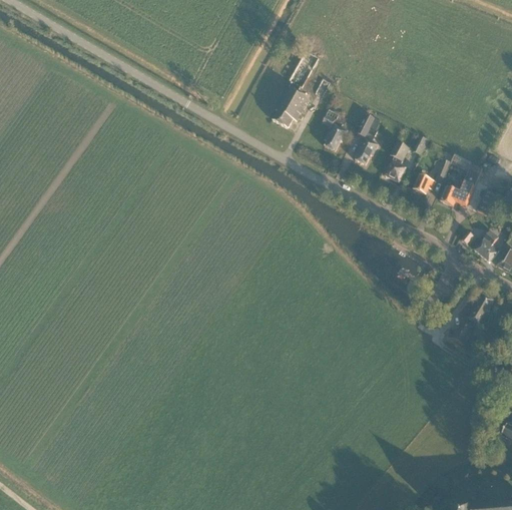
[(325,53),(307,43),(287,78),(293,81),(302,86),(305,88),(325,53)]
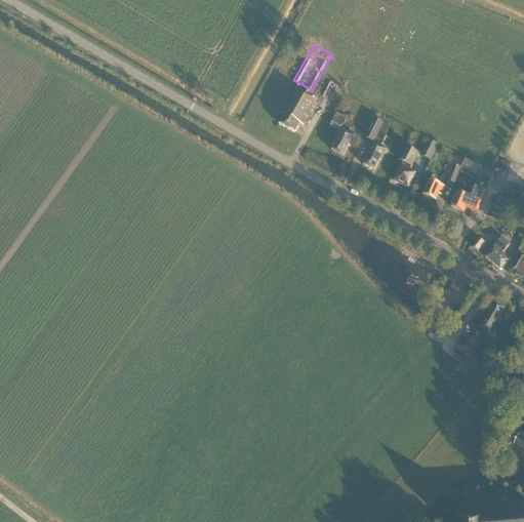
[(306,93),(309,88),(299,83),(283,112),(285,113),(280,122),(295,131),(300,122),(305,124),(318,101),(306,93)]
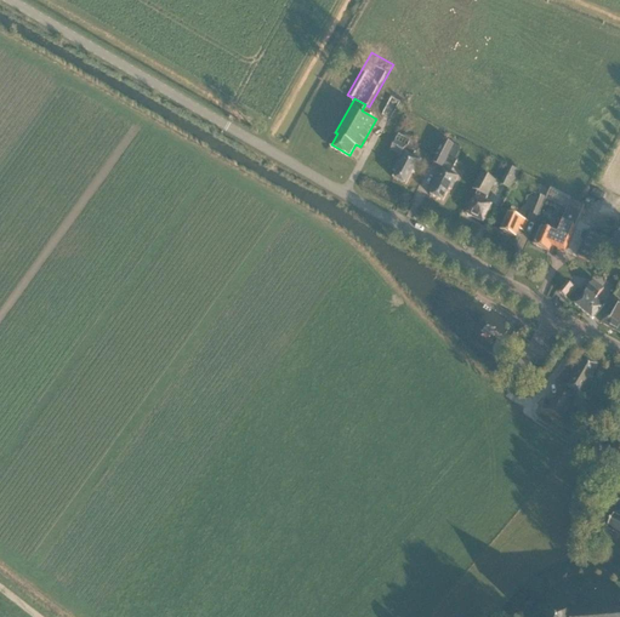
[(415,172),(422,158),(415,154),(417,149),(408,144),(411,138),(400,132),(397,140),(392,148),(403,153),(394,170),(397,171),(394,177),(407,183),(413,171),(415,172)]
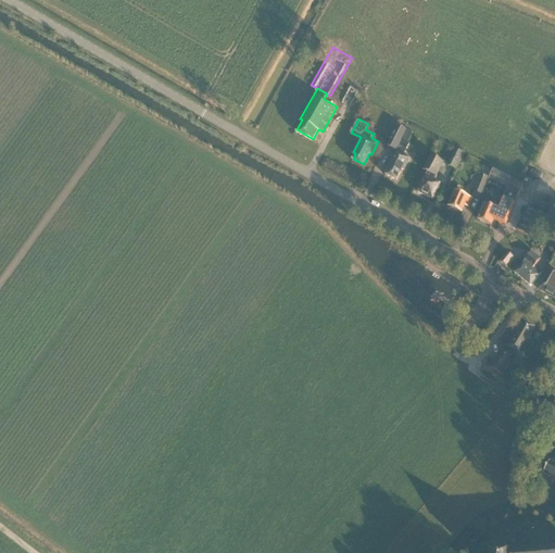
[(411,156),(405,153),(396,149),(402,137),(406,127),(399,124),(388,143),(395,148),(386,168),(388,171),(386,173),(398,179),(403,167),(404,168),(411,156)]
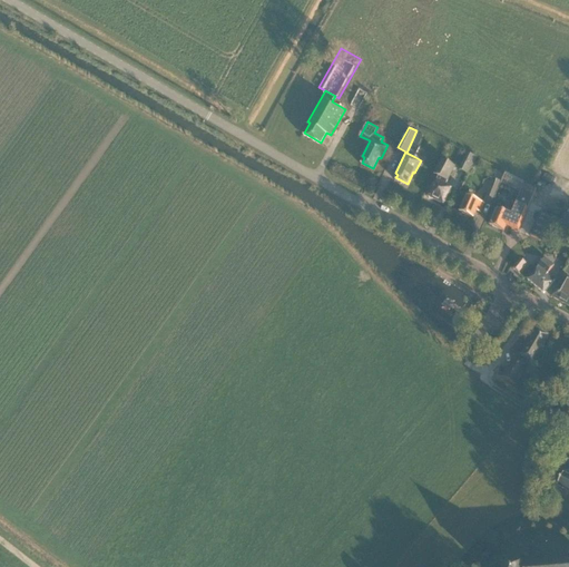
[(412,140),(406,153),(415,157),(421,145),(420,145),(412,140)]
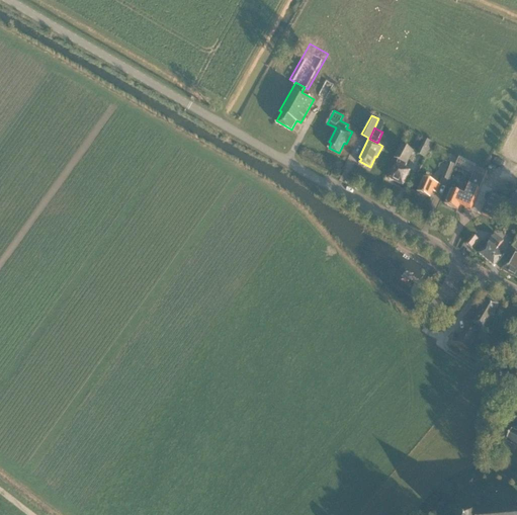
[(422,154),(426,156),(434,142),(430,140),(422,154)]
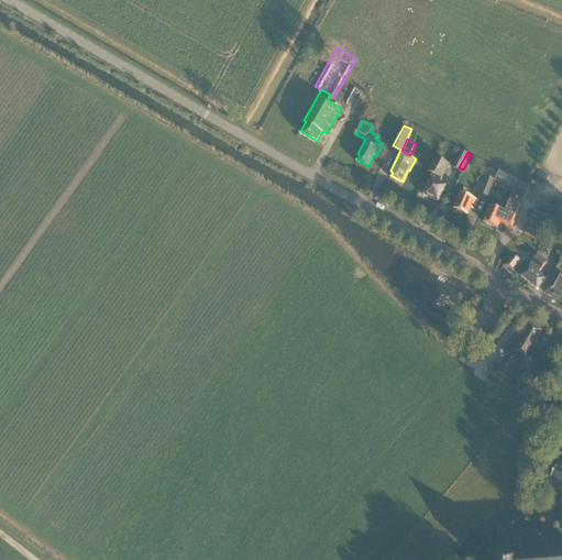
[(450,163),(437,155),(430,169),(433,172),(423,191),(439,200),(447,184),(441,180),(450,163)]
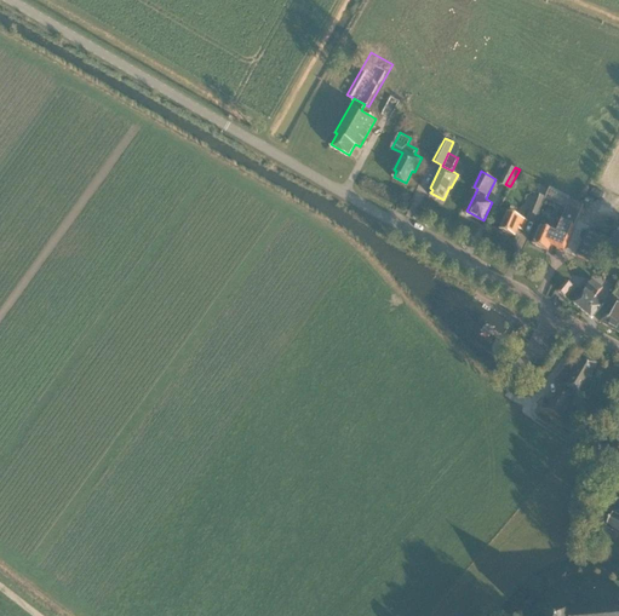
[(528,214),(536,218),(545,195),(537,191),(533,201),(528,214)]
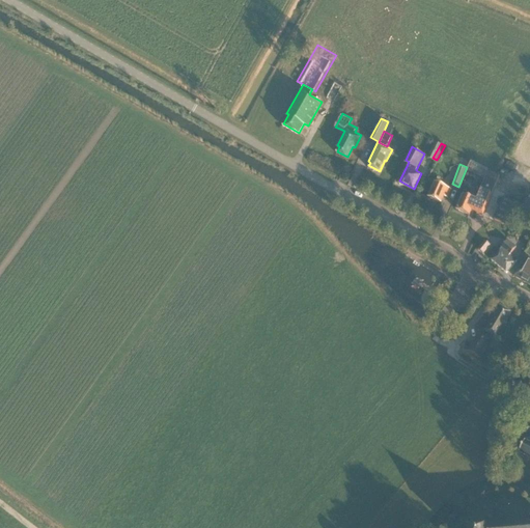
[(472,209),(483,214),(500,174),(489,169),(476,198),(464,193),(457,207),(470,213),(472,209)]
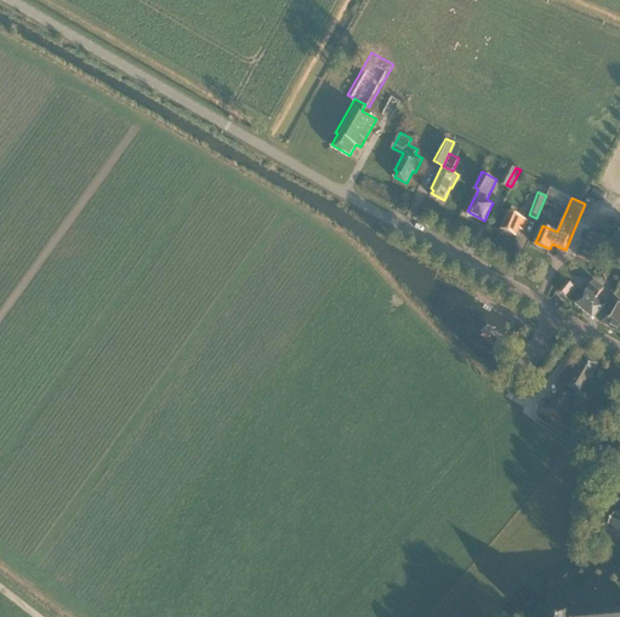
[(519,227),(524,229),(529,220),(508,211),(501,228),(517,235),(519,227)]
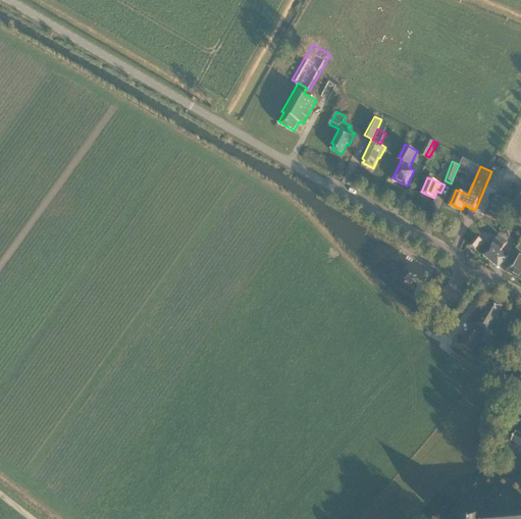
[(486,214),(500,220),(508,199),(496,194),(486,214)]
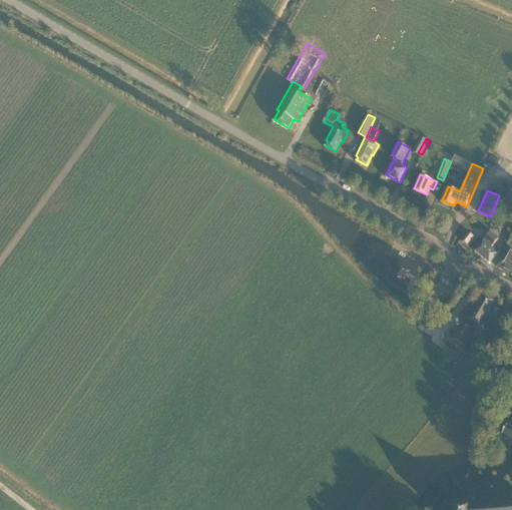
[(486,237),(476,249),(490,262),(500,249),(494,244),(500,236),(492,229),(485,237),(486,237)]
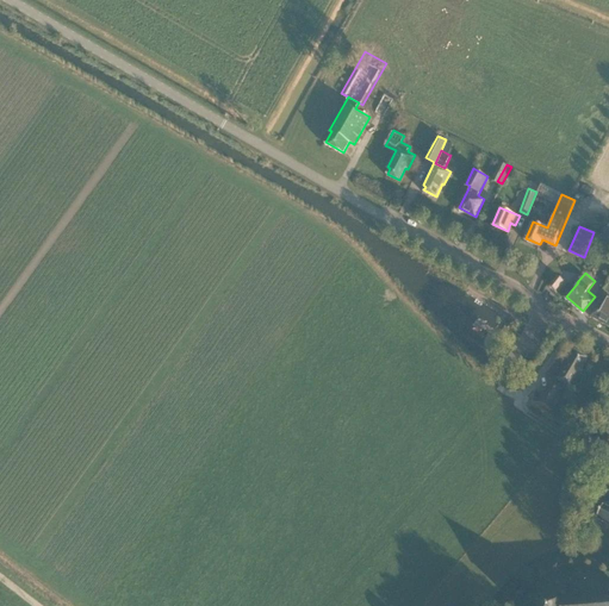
[(550,285),(557,289),(564,280),(558,275),(550,285)]
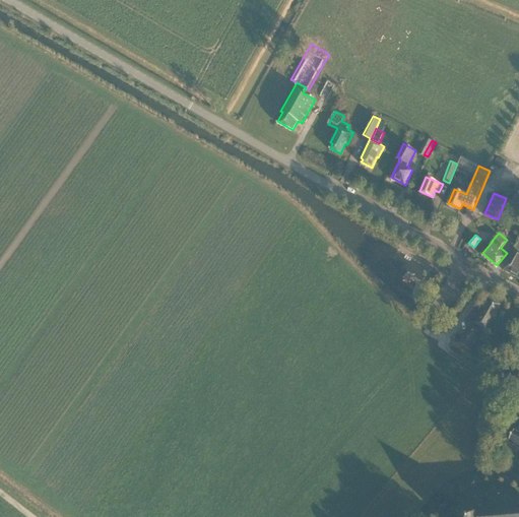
[(504,268),(518,276),(518,255),(516,258),(512,256),(504,268)]
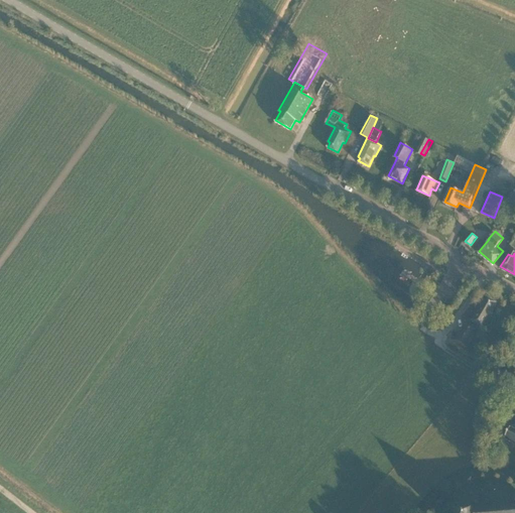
[(484,298),(471,318),(485,327),(493,313),(491,312),(497,302),(487,296),(485,299),(484,298)]
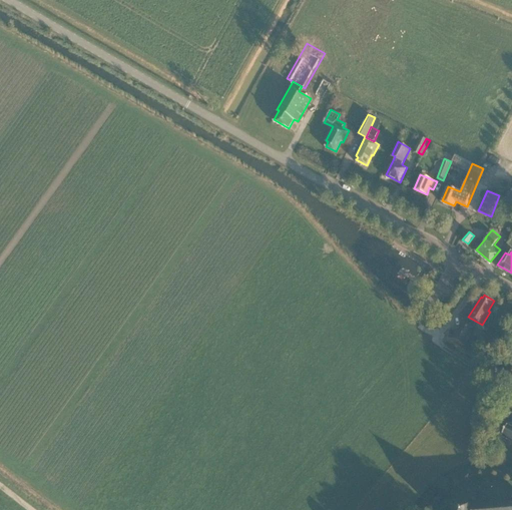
[(502,435),(511,439),(511,426),(507,424),(502,435)]
